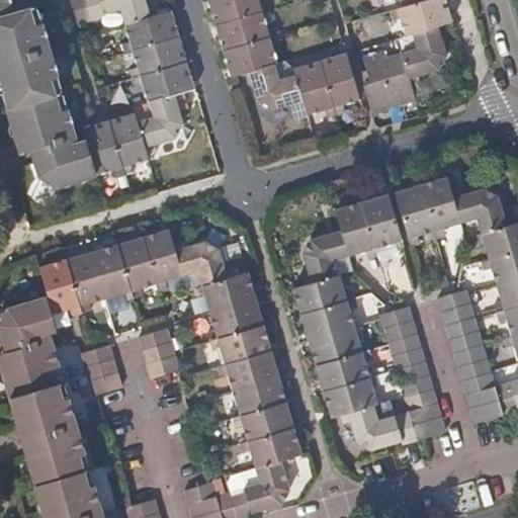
[(65,0),(74,27),(89,23),(81,0),(65,0)]
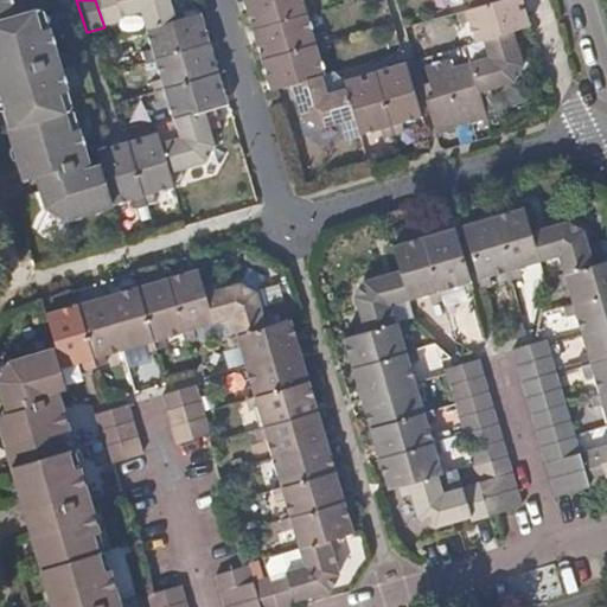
[(121,23),(120,18),(114,0),(95,0),(104,27),(121,23)]
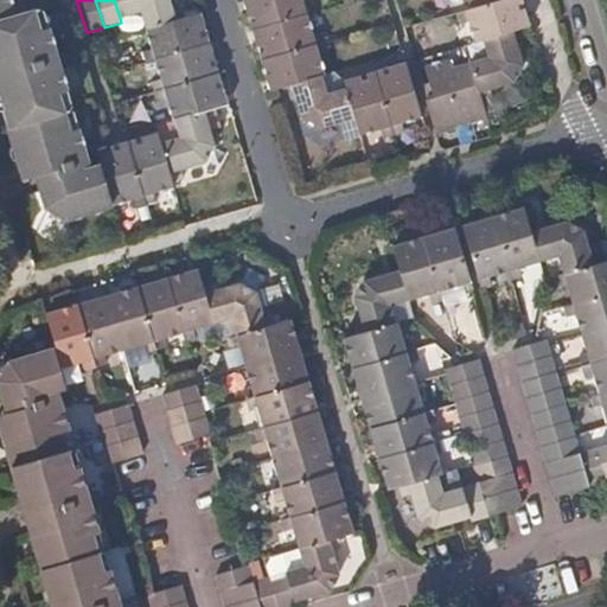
[(114,0),(120,18),(139,13),(145,32),(184,20),(180,8),(171,11),(167,0),(114,0)]
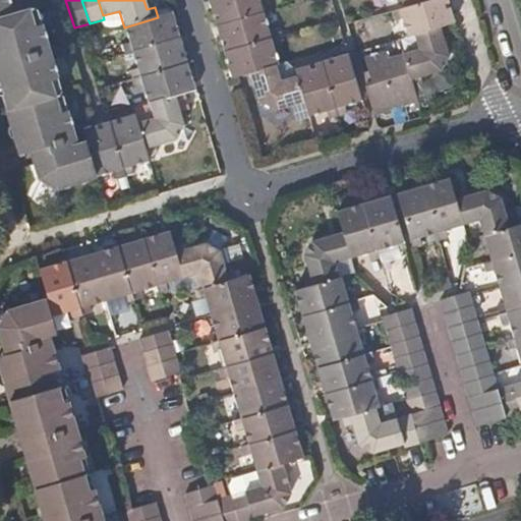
[(217,27),(264,14),(271,12),(269,3),(259,6),(257,0),(211,0),(209,1),(217,27)]
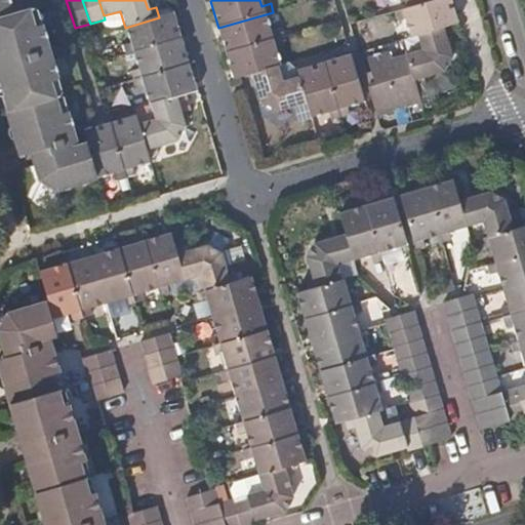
[(418,37),(445,30),(454,28),(445,0),(444,0),(395,14),(398,24),(406,22),(412,39),(418,37)]
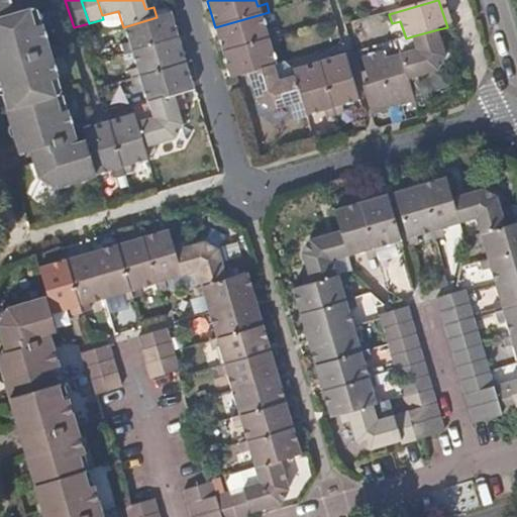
[(0,17),(0,103),(3,112),(52,98),(46,81),(54,79),(38,25),(30,27),(25,11),(1,17),(0,17)]
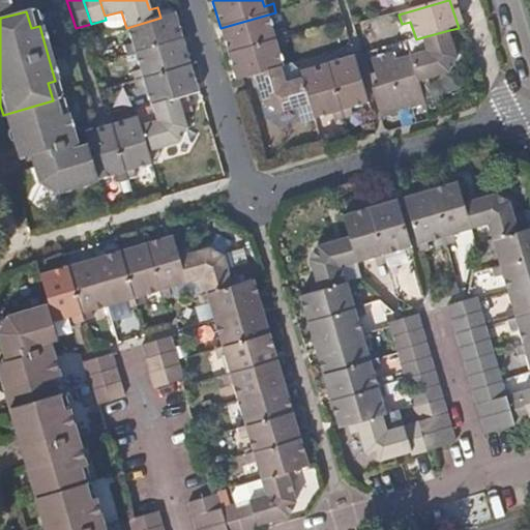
[(134,54),(180,41),(172,15),(160,18),(126,28),(130,45),(122,47),(125,57),(134,54)]
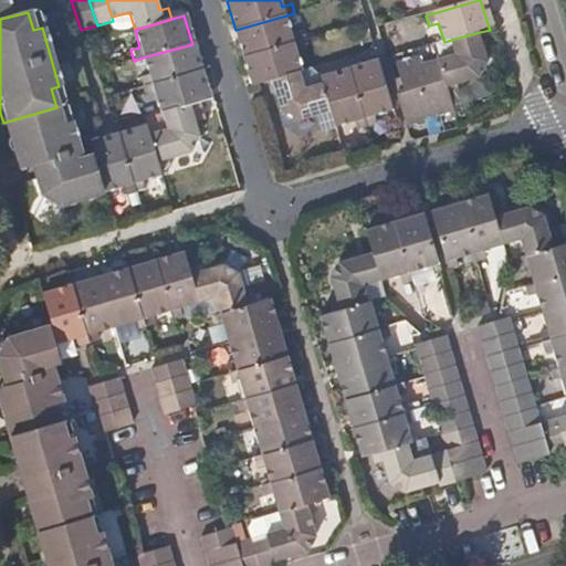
[(243,58),(302,41),(300,32),(292,34),(286,16),(236,30),(243,58)]
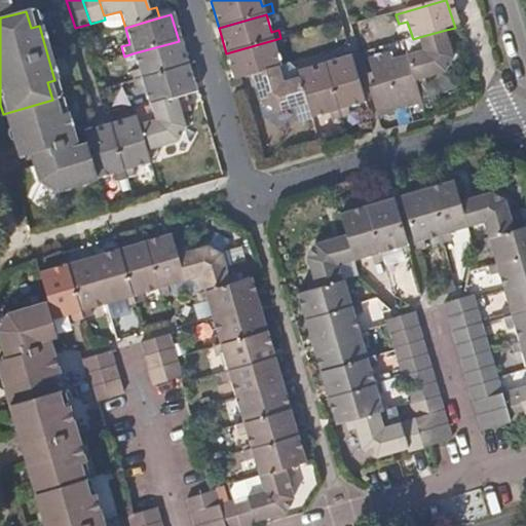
[(454,60),(446,30),(419,37),(423,52),(408,57),(417,89),(424,87),(422,80),(446,73),(454,60)]
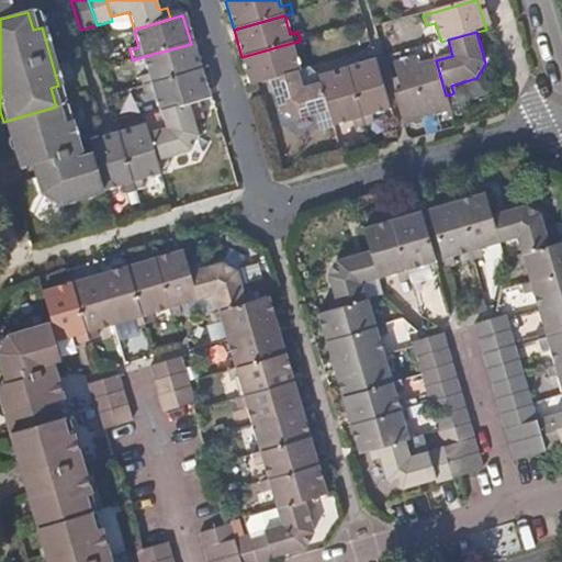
[(303,51),(300,41),(242,57),(249,87),(269,81),(295,74),(302,72),(295,53),(303,51)]
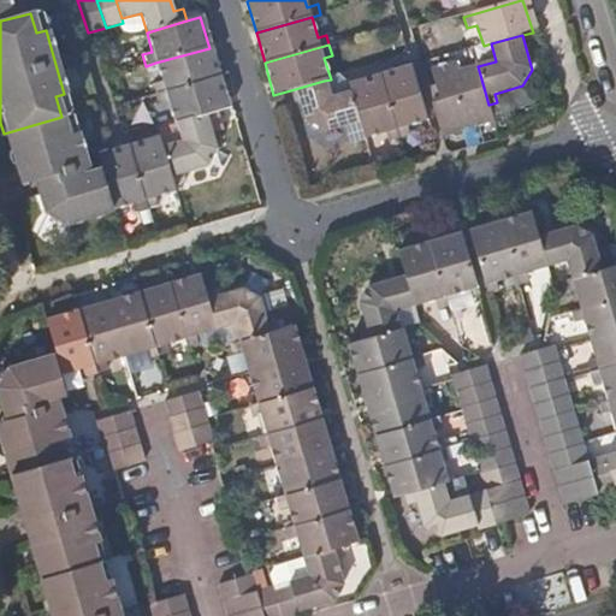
[(150,86),(153,96),(218,78),(209,48),(155,63),(161,82),(150,86)]
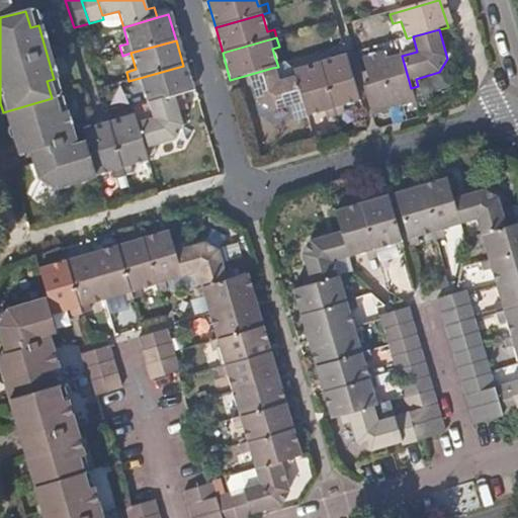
[(415,103),(411,88),(402,56),(385,61),(382,54),(362,60),(369,85),(362,87),(371,116),(390,111),(389,107),(396,105),(397,108),(415,103)]
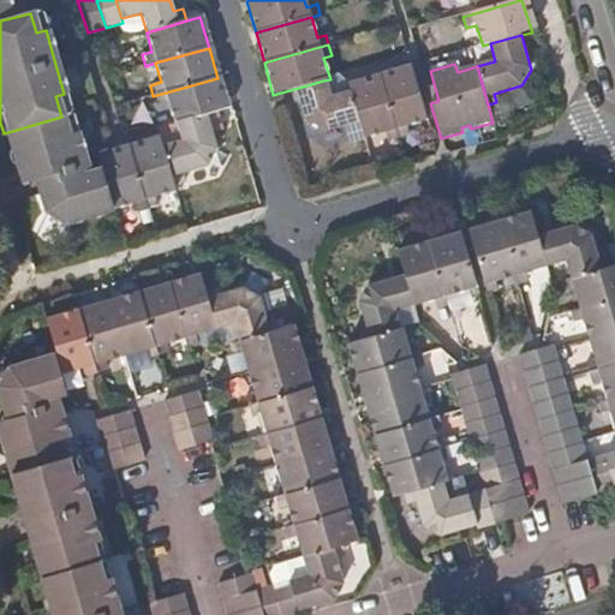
[(411,69),(378,77),(396,139),(408,136),(406,129),(428,123),(411,69)]
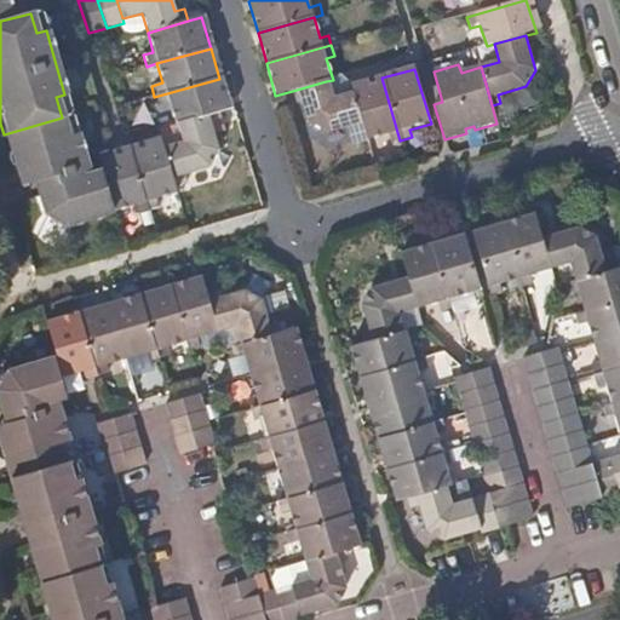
[(331,99),(354,92),(352,86),(351,84),(342,78),(333,80),(326,81),(331,99)]
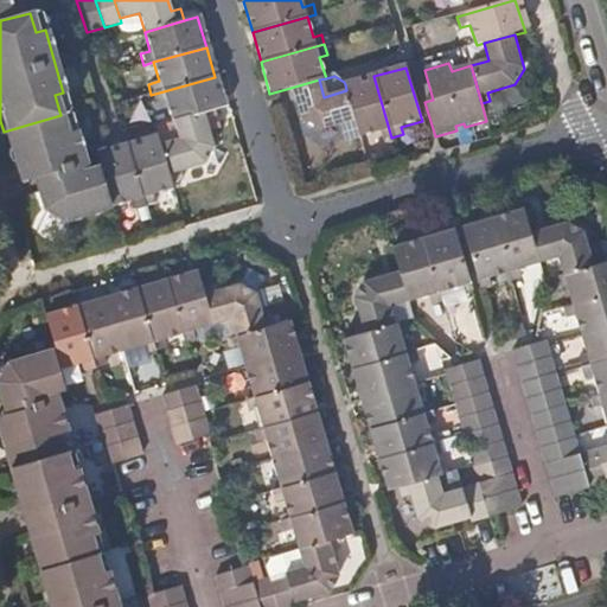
[(345,84),(346,90),(358,132),(360,139),(382,132),(384,140),(391,138),(374,76),(345,84)]
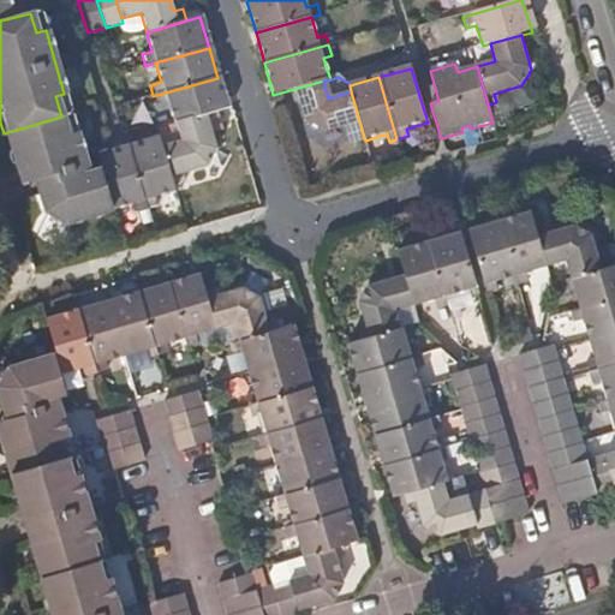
[(173,125),(204,115),(227,109),(218,78),(153,96),(156,107),(167,105),(173,125)]
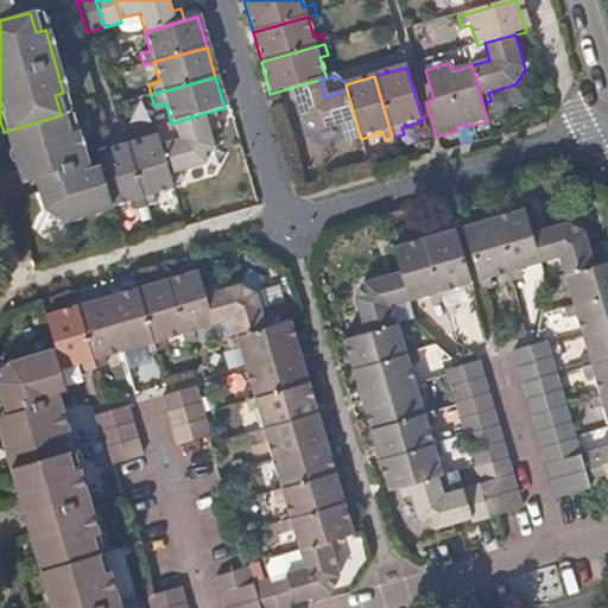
[(347,134),(359,132),(347,90),(324,97),(320,80),(291,88),(301,121),(321,131),(344,124),(347,134)]
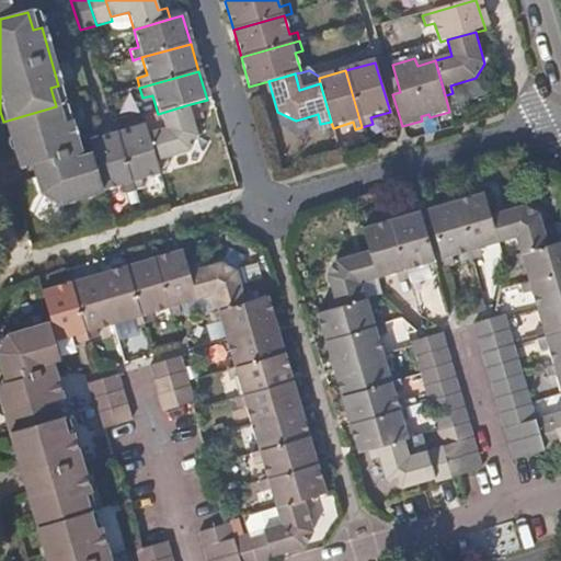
[(163,130),(145,136),(156,170),(168,167),(165,159),(185,152),(186,153),(196,137),(186,105),(158,114),(163,130)]
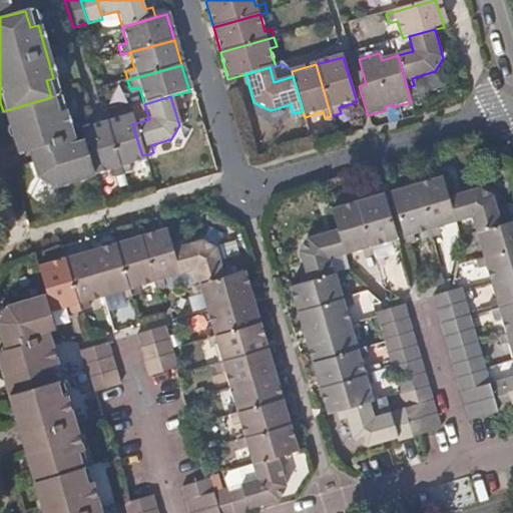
[(56,113),(51,97),(3,111),(16,155),(27,152),(34,177),(52,188),(91,176),(81,141),(72,143),(63,111),(56,113)]
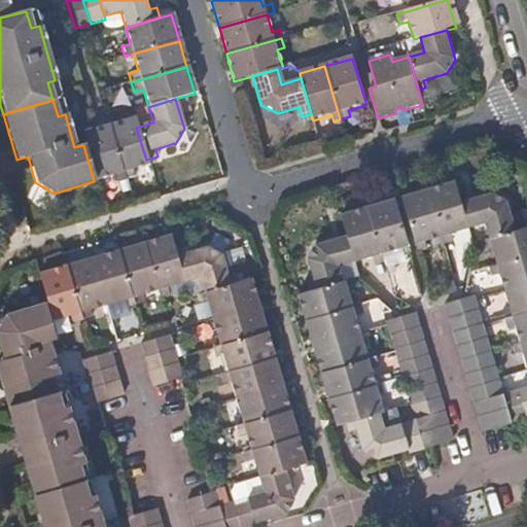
[(115,184),(123,182),(133,179),(130,171),(147,166),(146,160),(136,128),(134,119),(106,128),(80,135),(83,145),(94,181),(112,176),(115,184)]
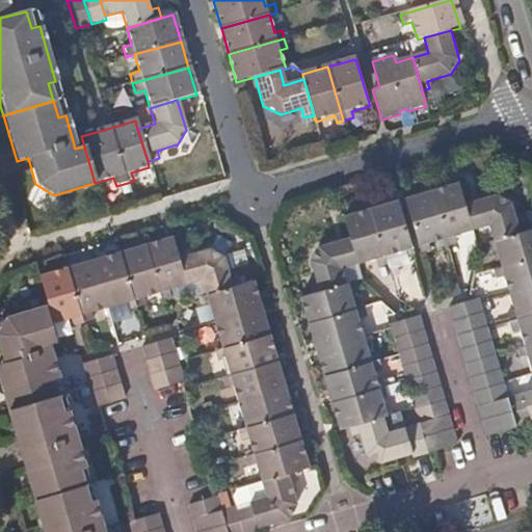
[(431,191),(448,244),(457,241),(455,235),(474,230),(466,203),(459,183),(431,191)]
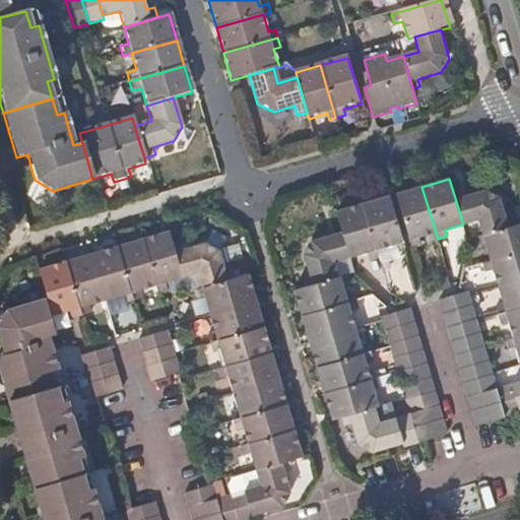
[(438,239),(421,187),(395,195),(409,241),(428,235),(430,241),(438,239)]
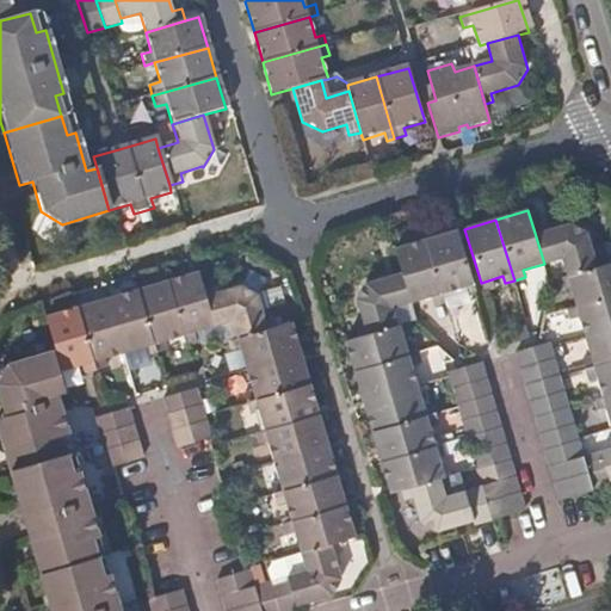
[(535,233),(544,264),(562,258),(568,275),(608,263),(604,253),(597,255),(590,234),(568,222),(535,233)]
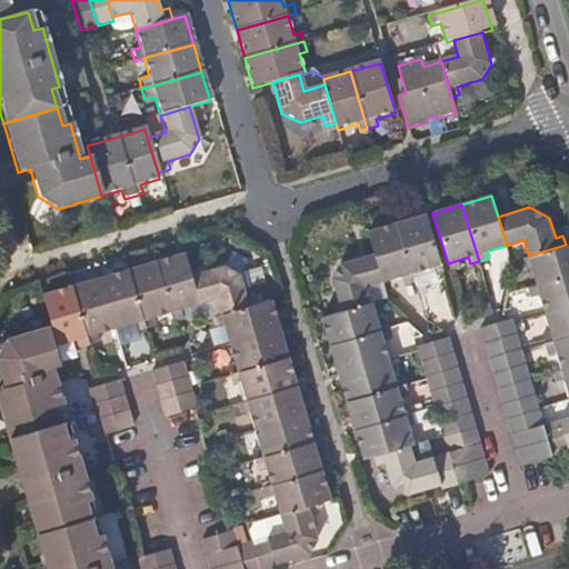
[(423,216),(397,223),(411,272),(429,268),(431,275),(440,272),(423,216)]
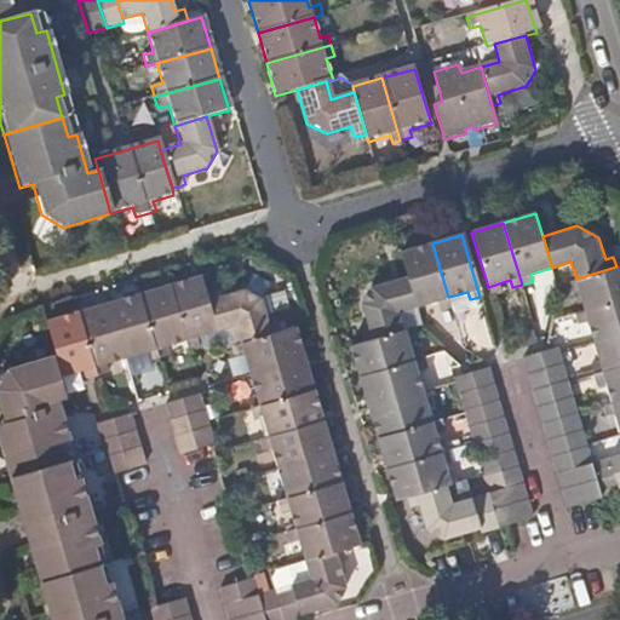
[(451,305),(448,297),(432,244),(400,253),(407,276),(415,308),(438,300),(441,309),(451,305)]
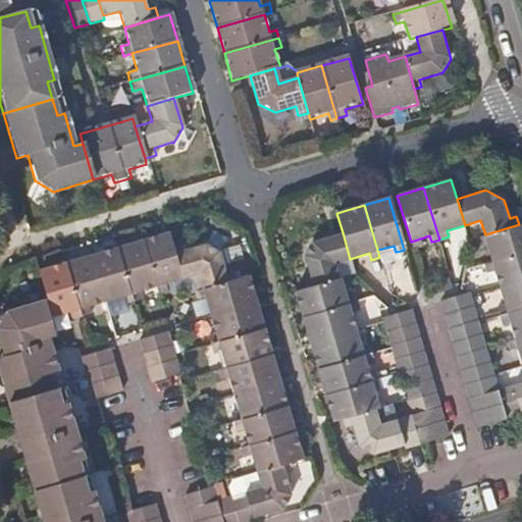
[(521,223),(519,224),(485,235),(477,237),(480,248),(488,246),(492,260),(521,251),(521,223)]
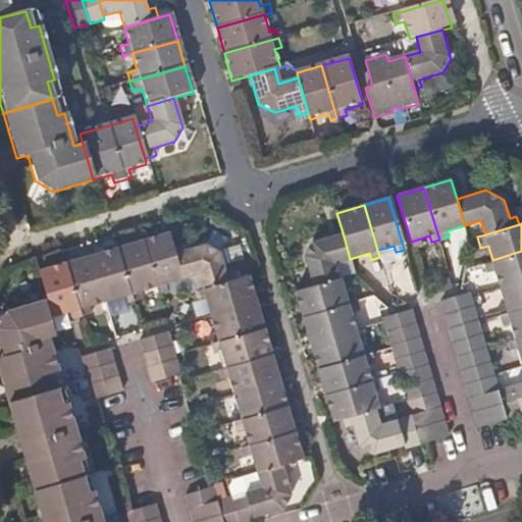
[(141,241),(154,286),(156,294),(164,291),(163,284),(184,278),(175,253),(168,231),(141,241)]
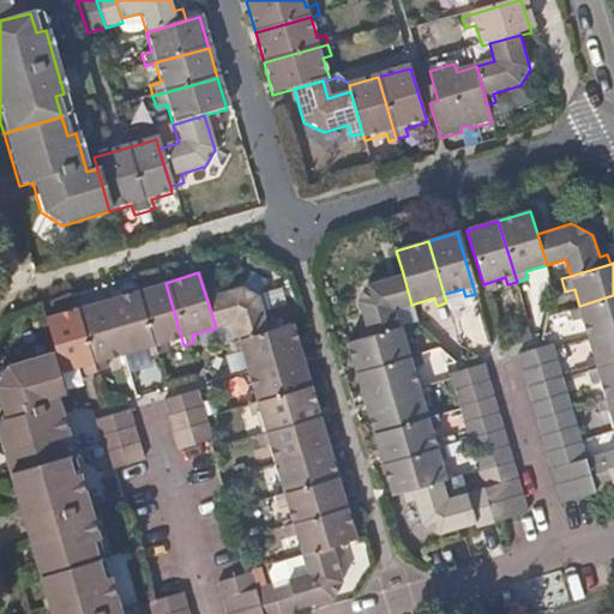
[(395,309),(411,305),(403,274),(367,284),(357,301),(365,325),(356,329),(360,338),(398,326),(395,309)]
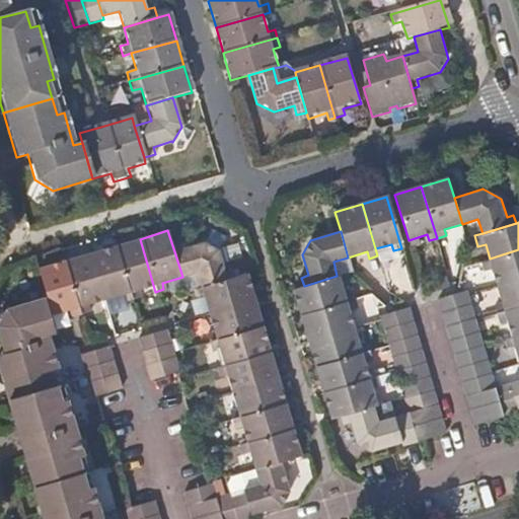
[(153,285),(140,239),(114,246),(130,299),(138,297),(136,290),(153,285)]
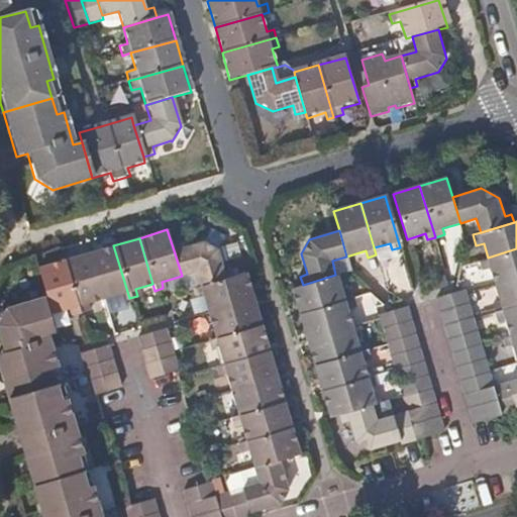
[(195,272),(200,286),(233,276),(231,267),(222,270),(215,248),(201,241),(174,250),(182,276),(195,272)]
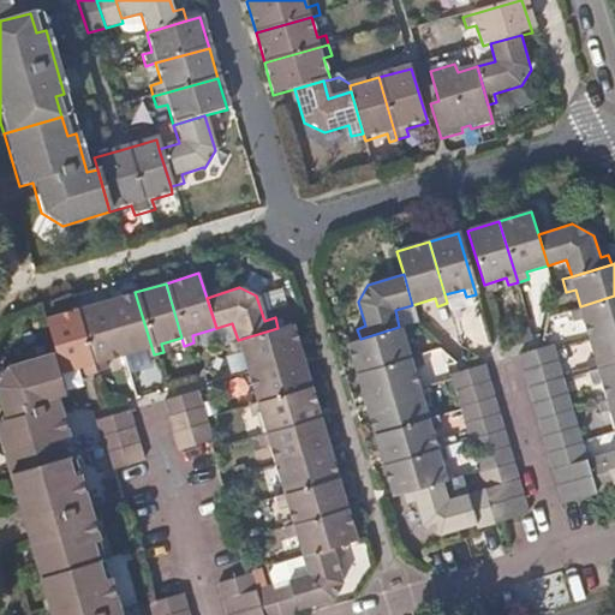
[(147,357),(154,354),(135,292),(106,300),(123,356),(143,348),(147,357)]
